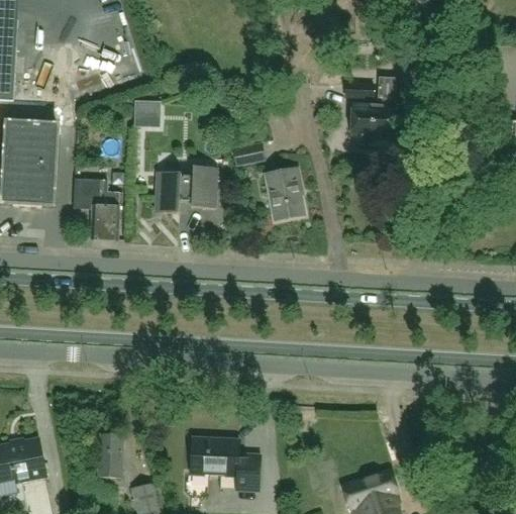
[(0,99),(12,100),(18,0),(0,0),(0,99)]
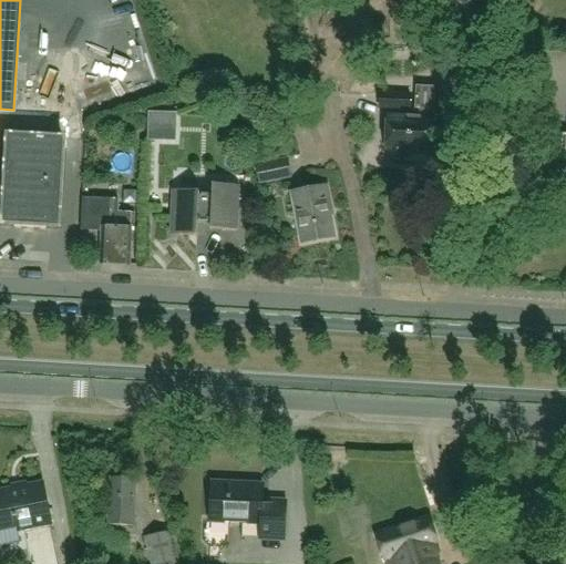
[(38,116),(38,90),(16,90),(14,115),(38,116)]
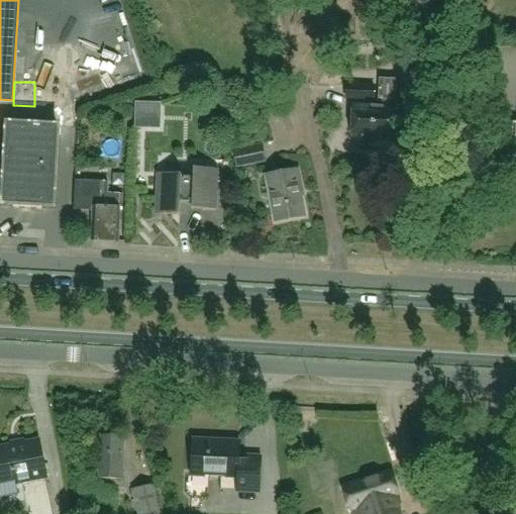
[(372,84),(342,83),(342,96),(372,97),(372,84)]
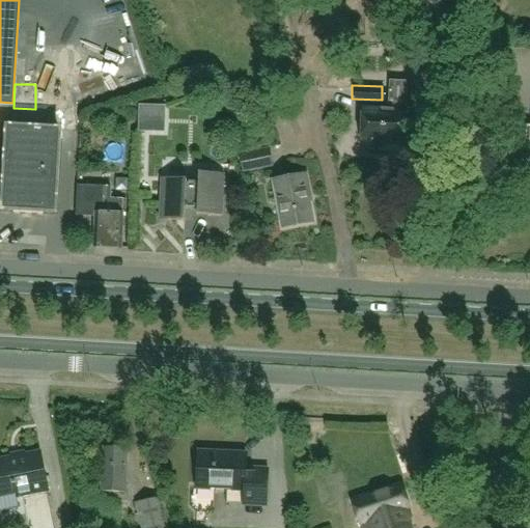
[(361,107),(360,139),(363,139),(363,143),(378,144),(378,140),(402,141),(405,88),(387,87),(386,108),(361,107)]
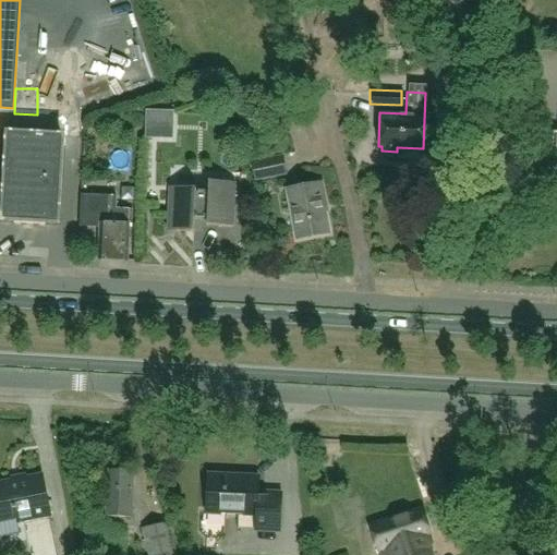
[(452,109),(434,108),(433,130),(445,131),(445,124),(451,125),(452,109)]
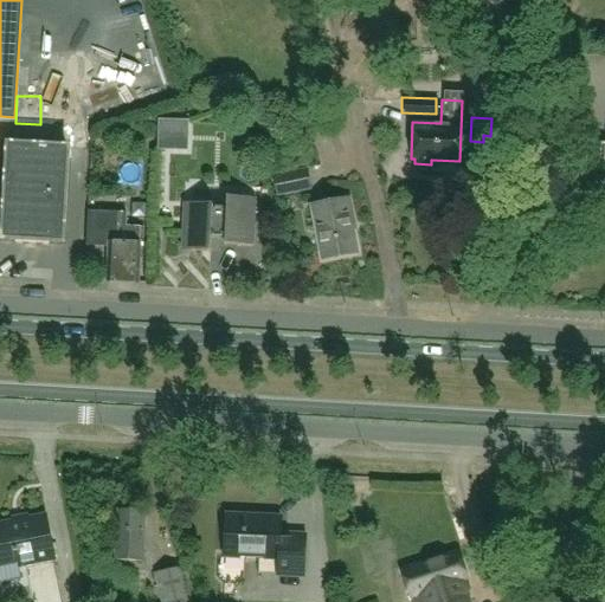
[(60,239),(66,146),(7,142),(1,235),(14,237),(14,241),(47,243),(47,238),(60,239)]
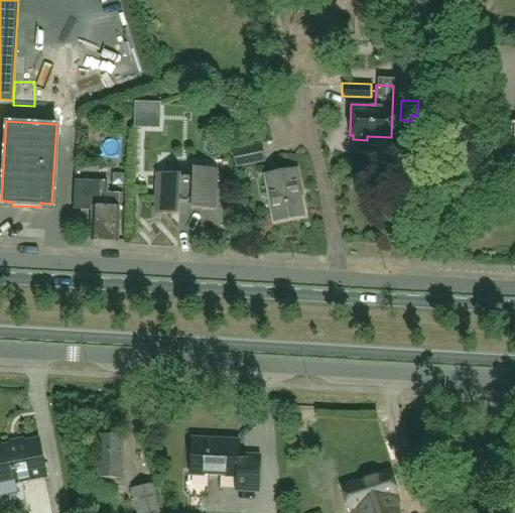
[(259,143),(232,148),(235,164),(262,158),(259,143)]
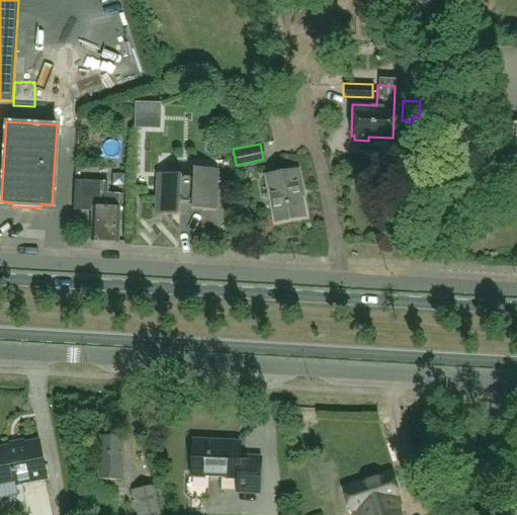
[(180,171),(156,170),(154,211),(178,212),(179,200),(191,200),(190,206),(214,207),(217,166),(192,165),(192,174),(180,173),(180,171)]
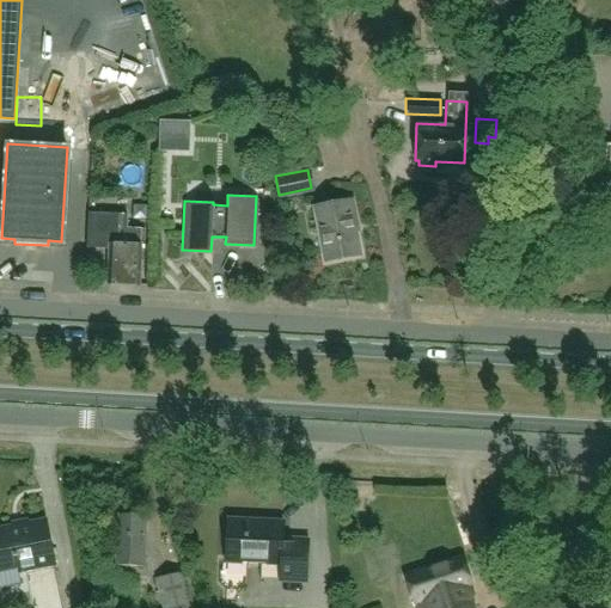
[(348,198),(313,206),(323,259),(359,252),(348,198)]
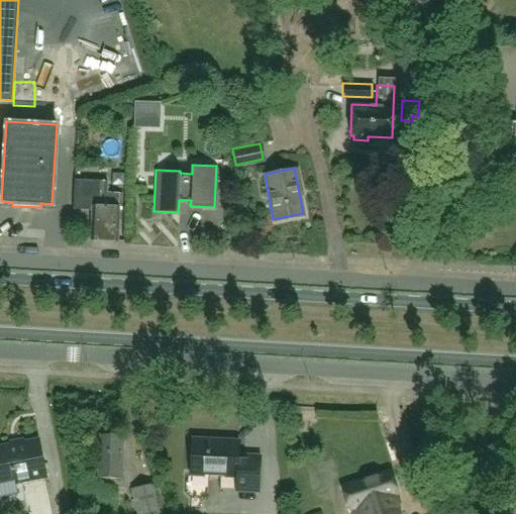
[(73,178),(72,208),(90,208),(89,218),(91,221),(91,238),(116,239),(118,192),(106,191),(107,179),(73,178)]
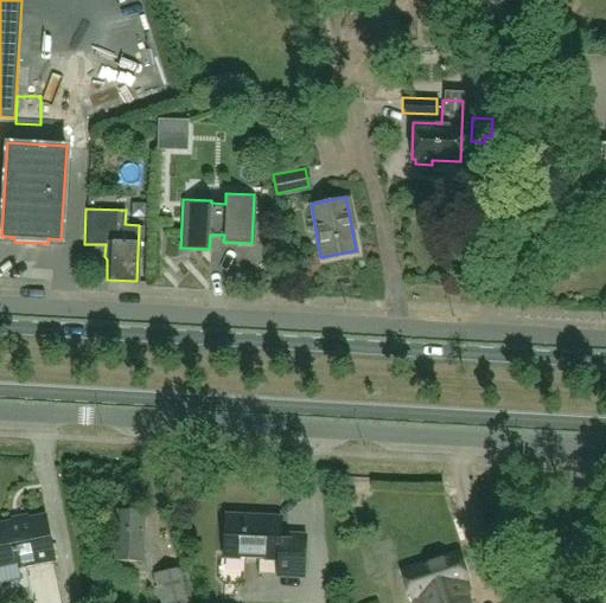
[(116,508),(114,559),(141,560),(144,510),(116,508)]
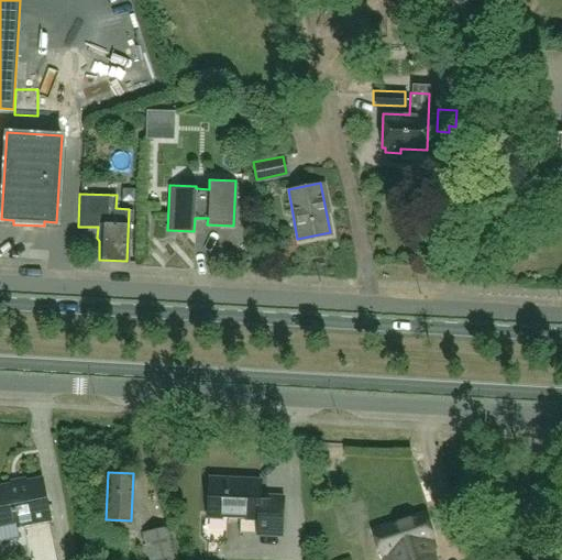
[(284,494),(260,493),(260,479),(209,476),(207,515),(256,518),(255,535),(282,536),(284,494)]
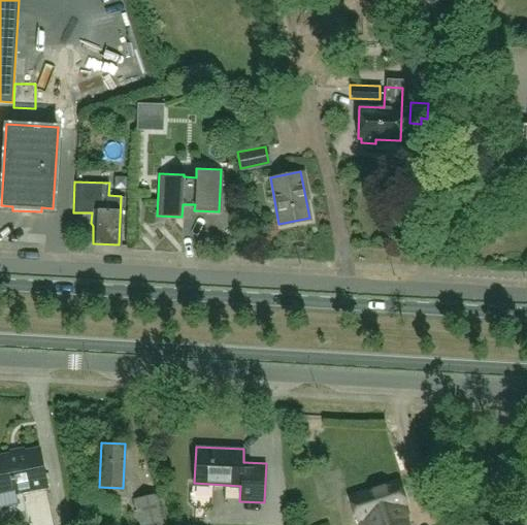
[(38,449),(0,456),(0,490),(13,487),(14,493),(46,487),(38,449)]
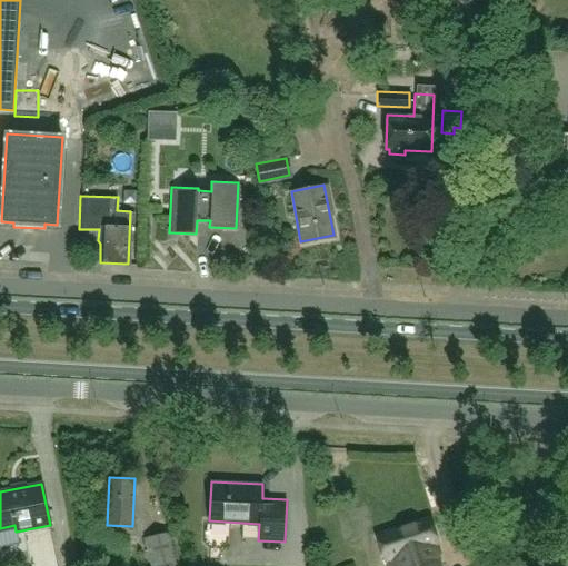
[(428,517),(376,535),(385,565),(438,565),(430,544),(436,542),(428,517)]
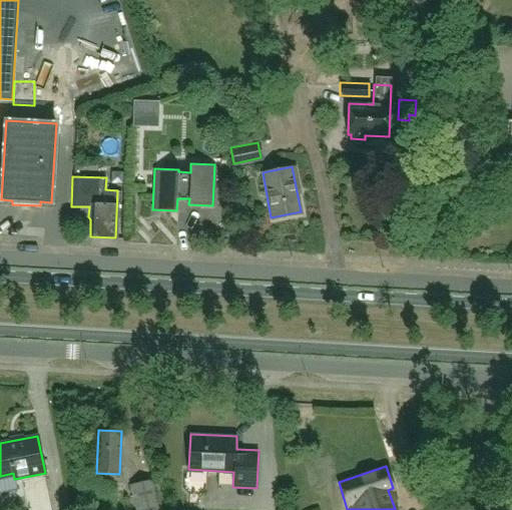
[(40,475),(19,479),(23,509),(31,509),(45,508),(40,475)]
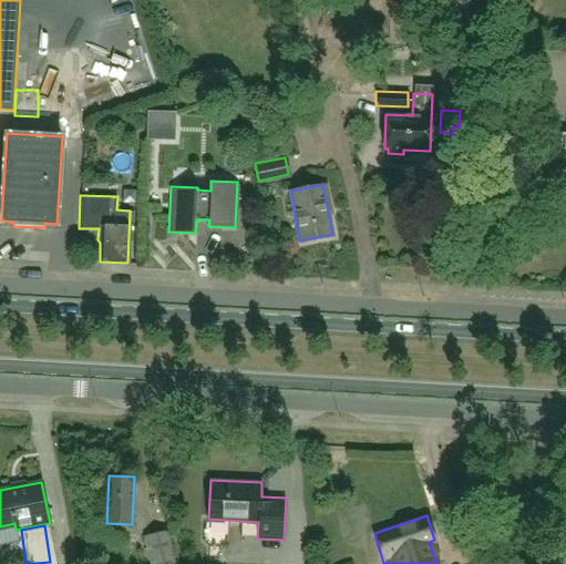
[(177,563),(170,529),(143,534),(150,563),(177,563)]
